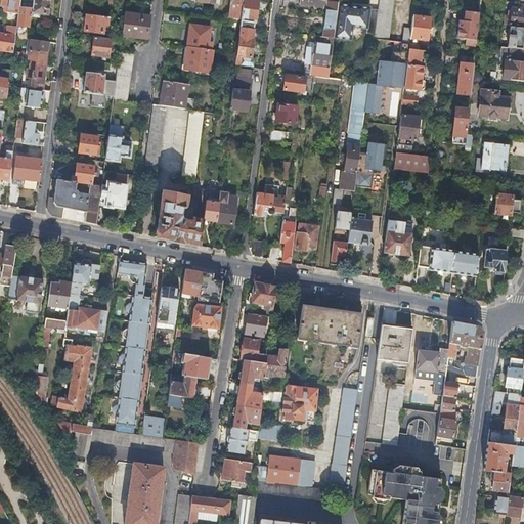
[(7,25),(15,26),(16,25),(18,7),(18,0),(0,0),(0,6),(4,6),(3,11),(8,12),(7,25)]
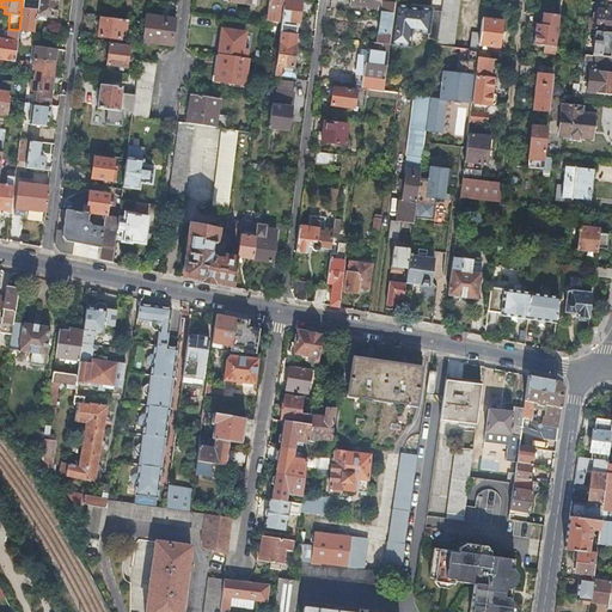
[(22,0),(22,8),(36,10),(37,0),(22,0)]
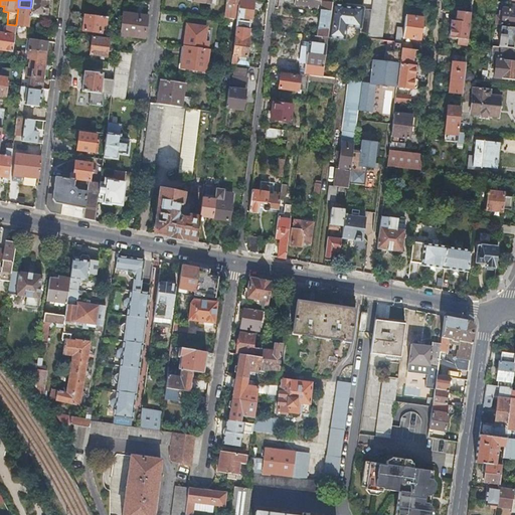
[(31,0),(30,8),(30,12),(46,14),(47,0),(31,0)]
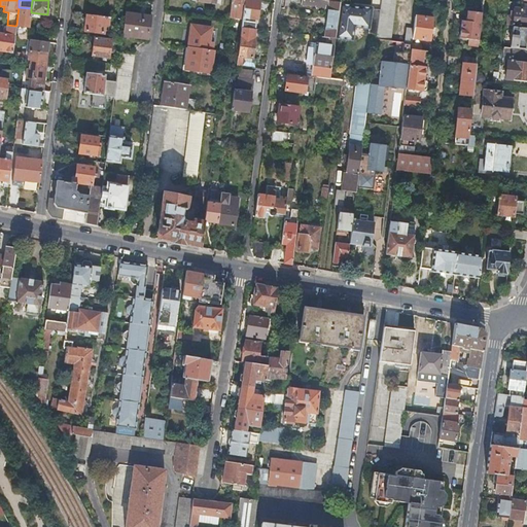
[(231,0),(230,15),(243,18),(244,0),(231,0)]
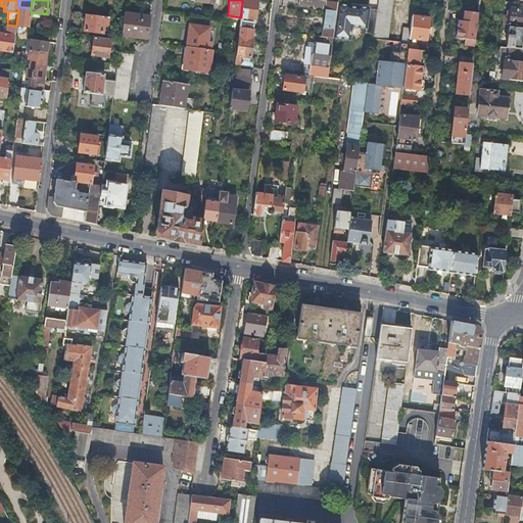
[(253,0),(242,0),(241,17),(255,19),(257,0),(253,0)]
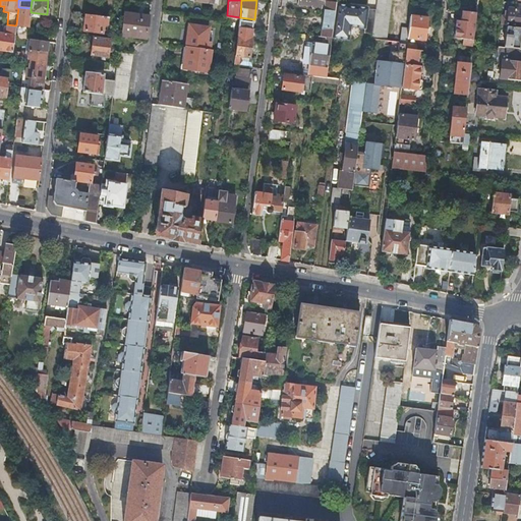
[(297,0),(297,3),(312,5),(312,4),(326,5),(322,36),(331,37),(335,6),(335,4),(336,2),(335,2),(323,0),(297,0)]
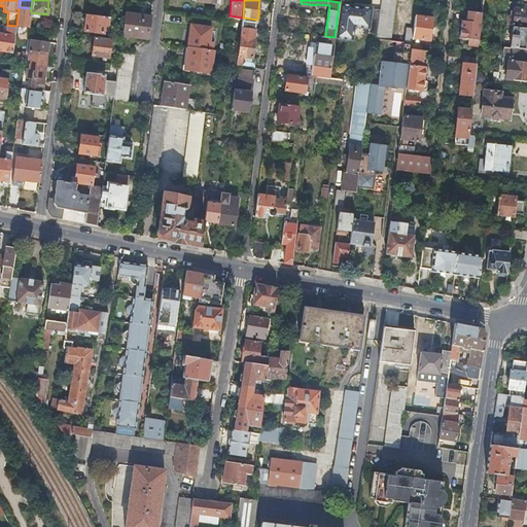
[(396,0),(381,0),(380,9),(377,34),(377,37),(391,39),(396,0)]
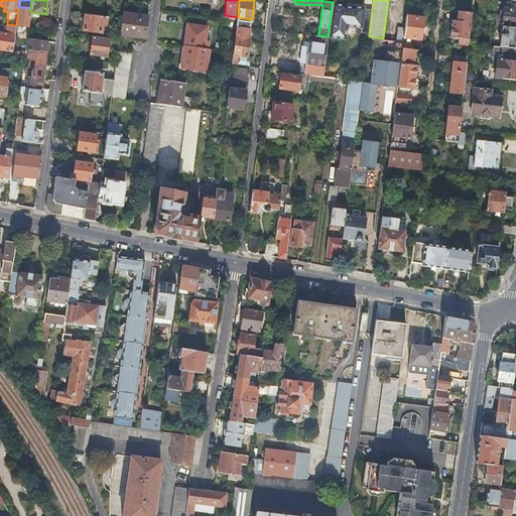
[(332,6),(328,36),(345,38),(347,25),(361,27),(361,32),(369,33),(372,9),(365,8),(365,7),(354,5),(354,6),(345,5),(345,4),(335,2),(334,4),(332,4),(332,6)]
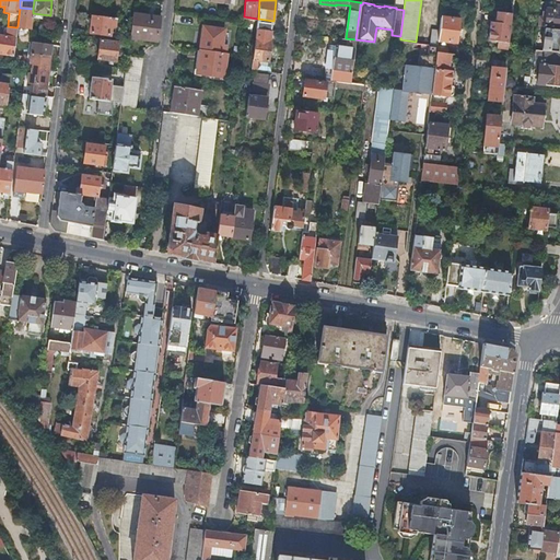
[(20,8),(18,26),(31,28),(33,13),(33,9),(20,8)]
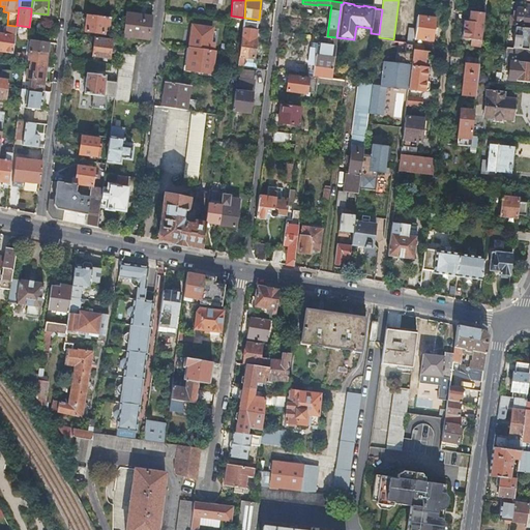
[(513,16),(509,16),(508,26),(514,27),(529,28),(529,9),(526,9),(518,8),(518,11),(514,10),(513,16)]
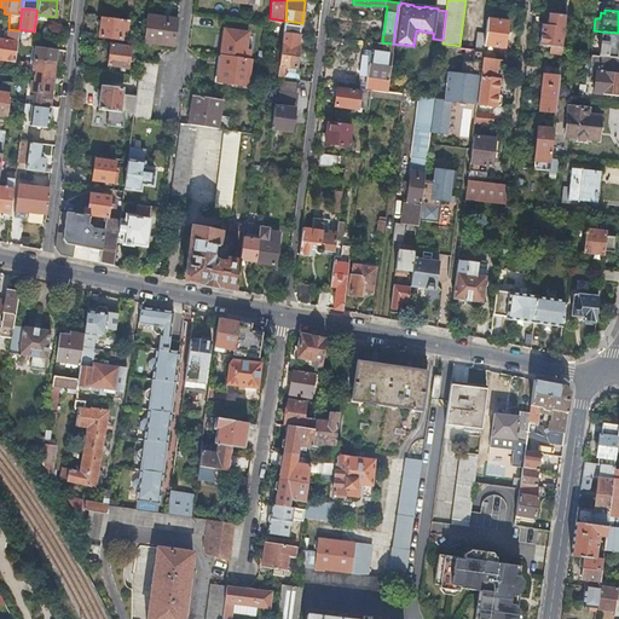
[(178,18),(149,15),(148,23),(145,41),(174,45),(178,18)]
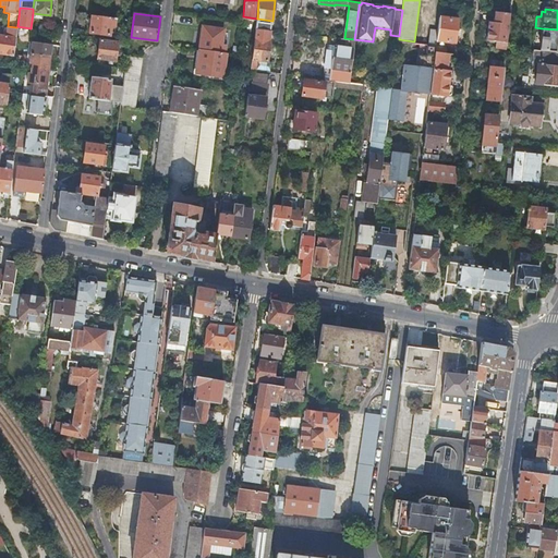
[(510,14),(496,13),(495,23),(489,23),(487,41),(488,41),(490,43),(494,44),(496,43),(499,43),(498,48),(507,49),(509,29),(510,22),(510,14)]
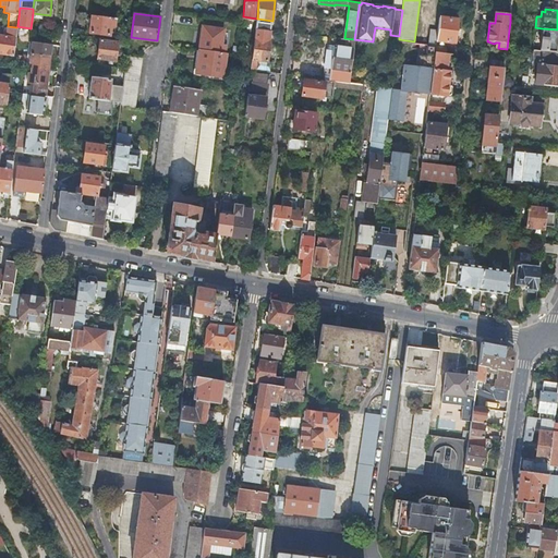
[(116,17),(93,15),(91,32),(109,35),(109,36),(116,37),(119,35),(120,24),(114,24),(116,17)]
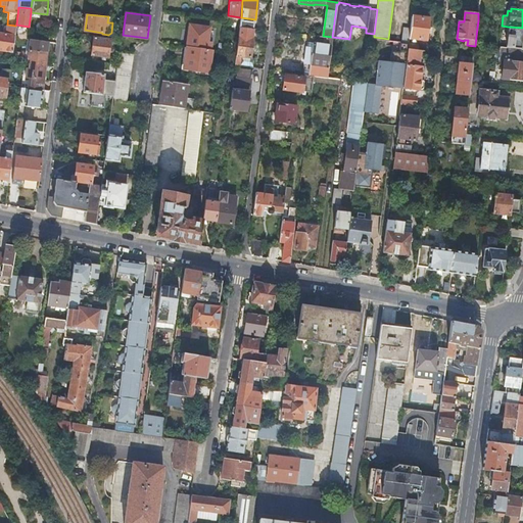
[(412,15),(411,28),(410,37),(426,39),(429,17),(412,15)]
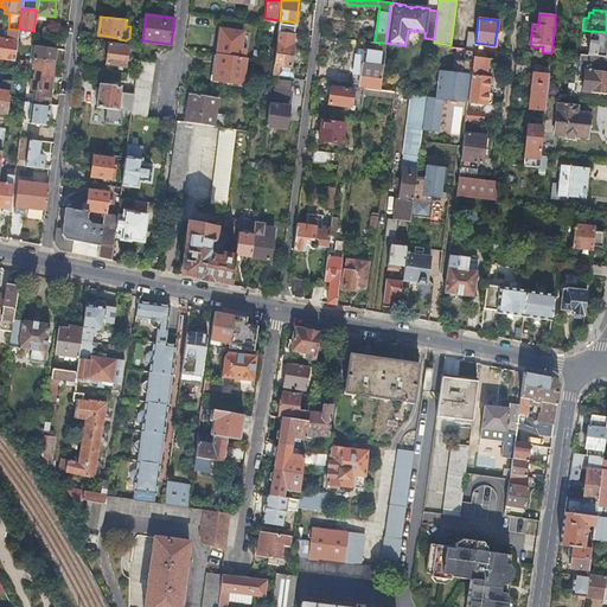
[(296,23),(280,20),(278,31),(295,33),(296,23)]
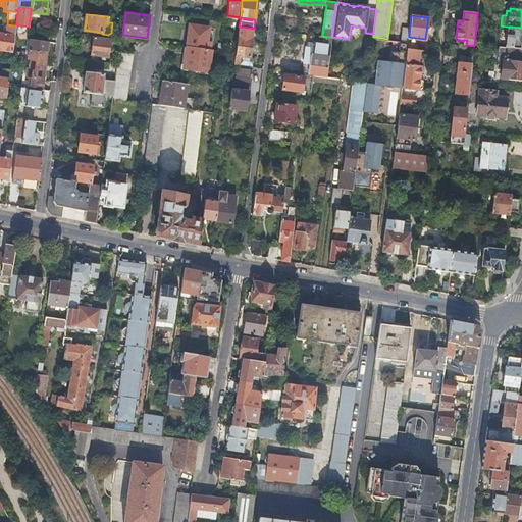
[(0,49),(12,51),(13,48),(15,25),(7,24),(0,23),(0,25),(0,30),(6,32),(5,34),(0,33),(0,49)]
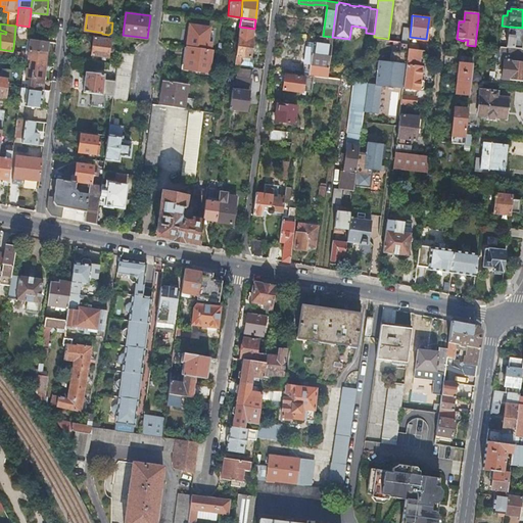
[(209,28),(189,25),(183,69),(208,73),(211,51),(210,50),(211,42),(207,42),(209,28)]
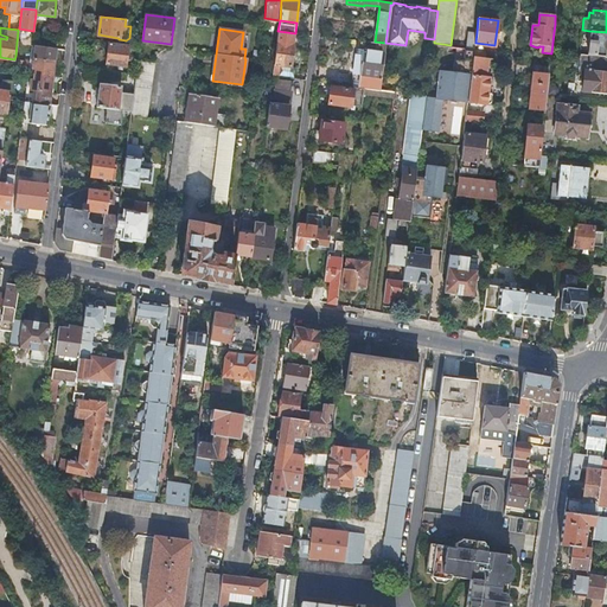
[(295,33),(278,31),(276,42),(293,44),(295,33)]
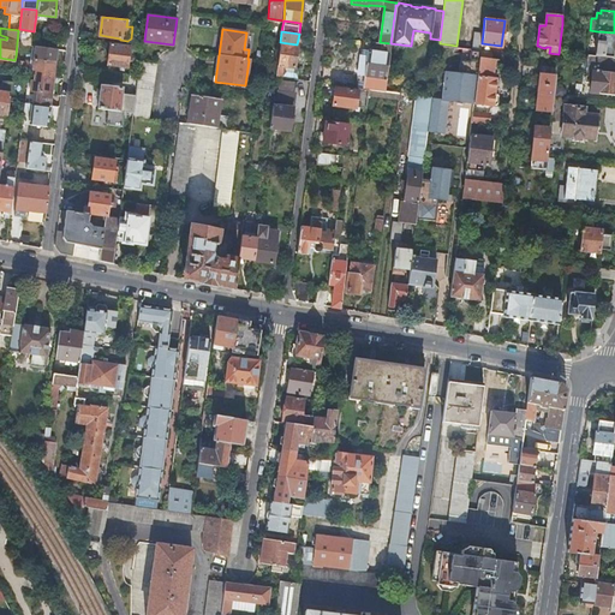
[(614,33),(597,31),(595,57),(613,58),(614,46),(614,45),(614,33)]
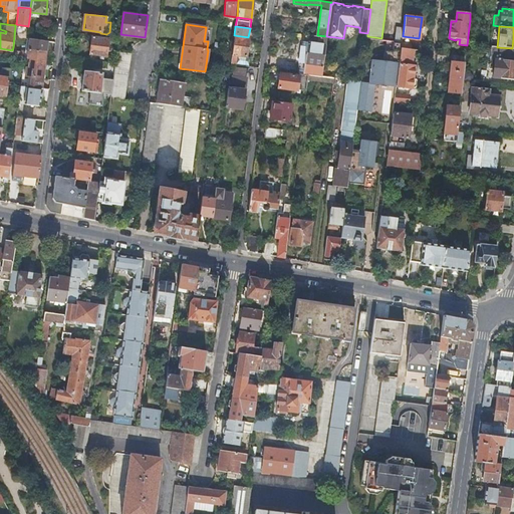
[(397,27),(395,40),(402,41),(403,36),(404,27),(397,27)]
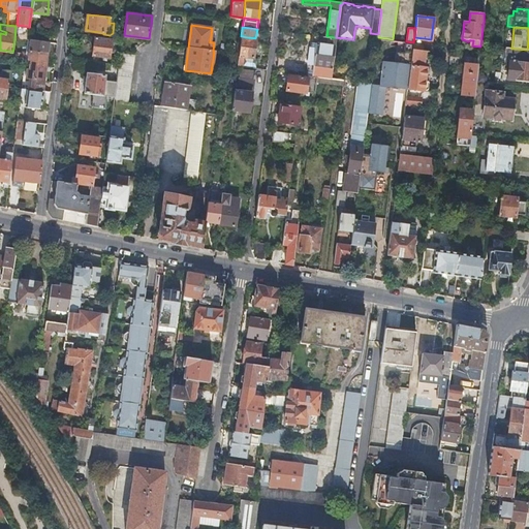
[(255,38),(241,36),(239,56),(253,58),(255,38)]
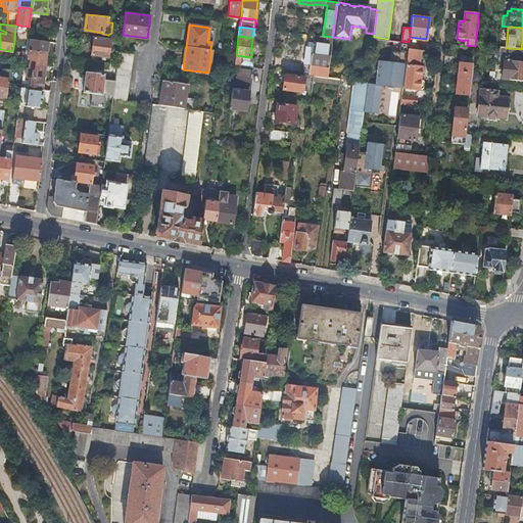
[(323,36),(322,36),(321,43),(314,43),(311,64),(304,63),(303,75),(314,76),(327,78),(332,37),(323,36)]
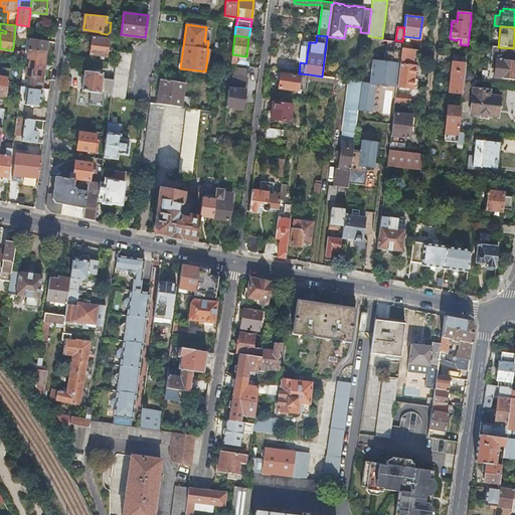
[(109,38),(93,36),(90,54),(107,56),(107,50),(111,50),(111,48),(108,47),(109,38)]
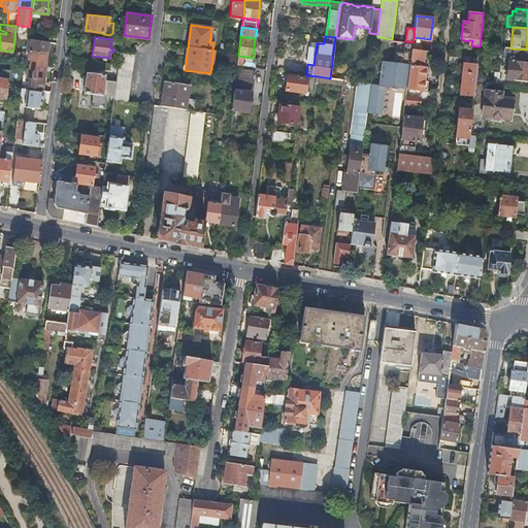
[(405,41),(392,39),(377,37),(372,78),(371,83),(367,112),(403,117),(403,116),(405,105),(405,100),(406,96),(407,88),(411,48),(413,43),(413,42),(405,41)]
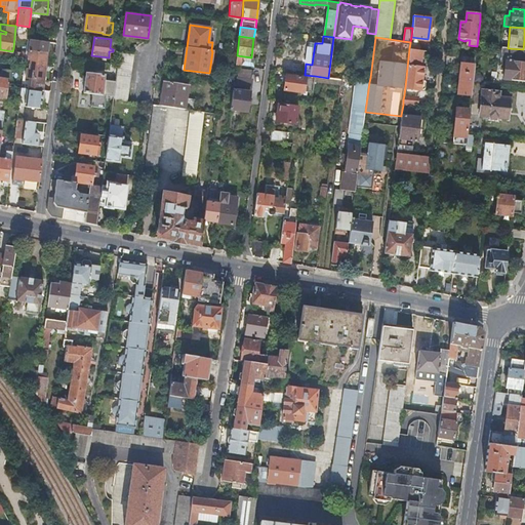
[(27,39),(27,46),(50,49),(50,42),(27,39)]
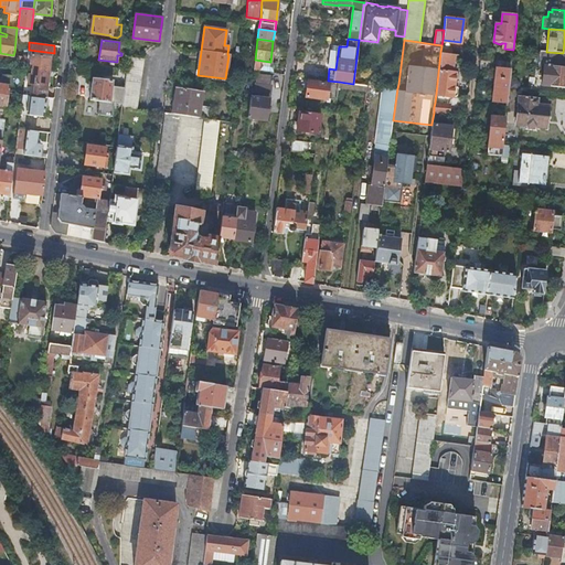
[(540,51),(539,55),(539,64),(543,64),(542,76),(542,85),(564,87),(564,53),(563,53),(546,52),(540,51)]
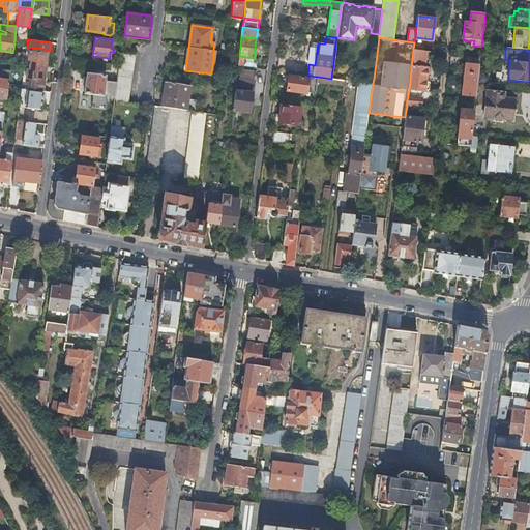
[(424,50),(413,49),(409,88),(420,90),(424,90),(424,89),(427,89),(429,89),(430,82),(428,80),(425,80),(427,67),(429,51),(428,51),(424,50)]
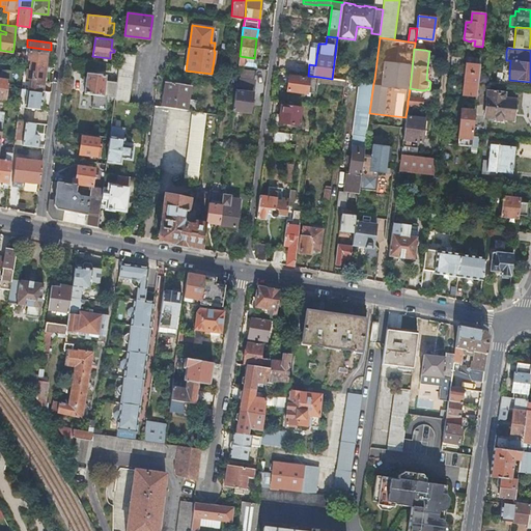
[(30,59),(30,63),(46,65),(47,52),(29,50),(28,59),(30,59)]
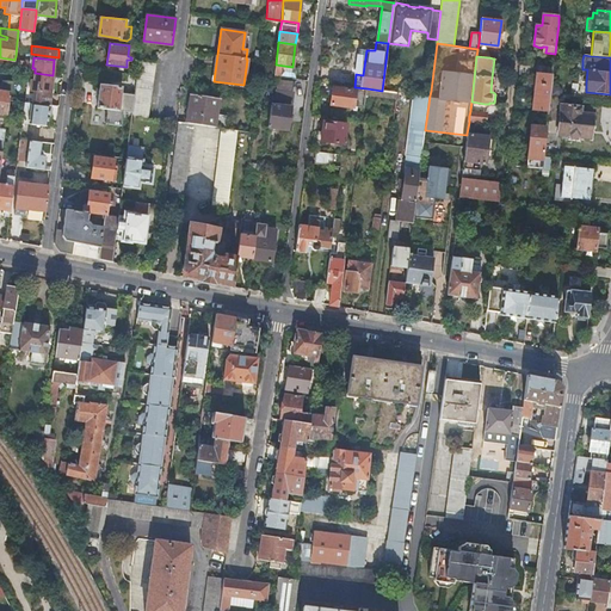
[(14,60),(13,73),(28,75),(28,73),(30,62),(14,60)]
